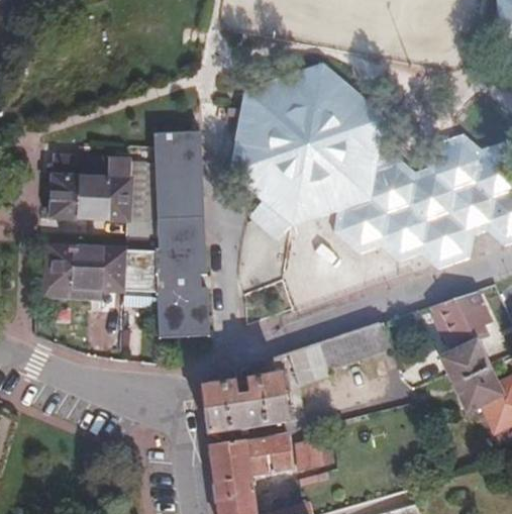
[(511,4),(506,11),(506,20),(499,29),(511,40),(511,4)]
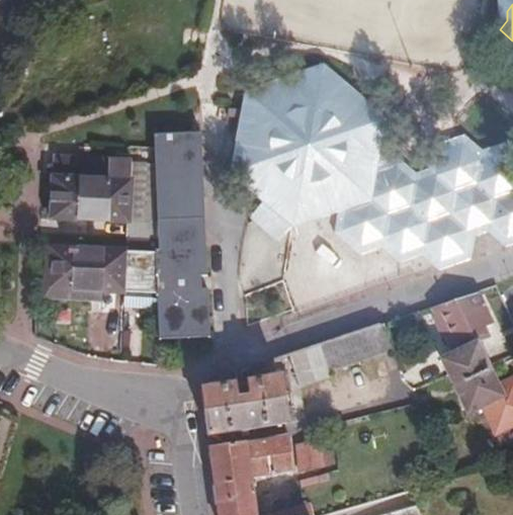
[(326,62),(242,92),(232,174),(292,226),(342,210),(337,232),(364,254),(385,248),(401,259),(425,253),(444,268),(478,256),(480,232),(492,226),(509,245),(512,243),(512,144),(507,142),(486,146),(468,136),(445,145),(436,171),(420,175),(400,159),(379,167),(387,124),(326,62)]
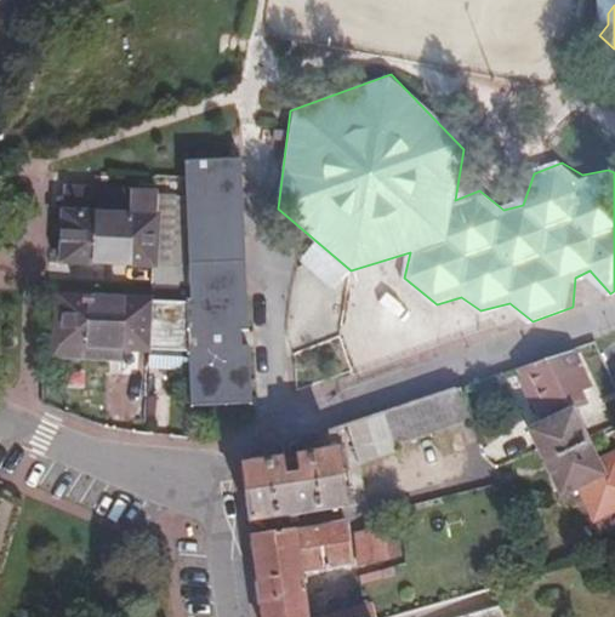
[(184,158),(188,403),(248,400),(245,280),(243,156),(184,158)]
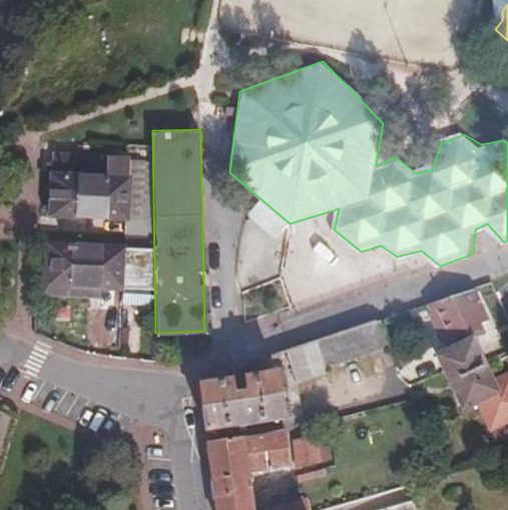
[(60,157),(56,215),(128,219),(132,161),(60,157)]
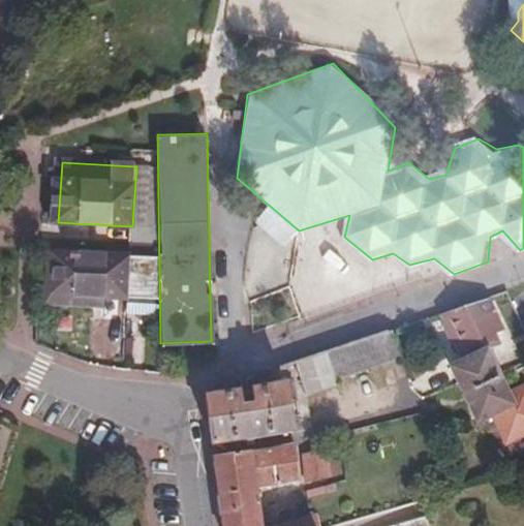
[(158,299),(157,259),(56,254),(54,291),(158,299)]
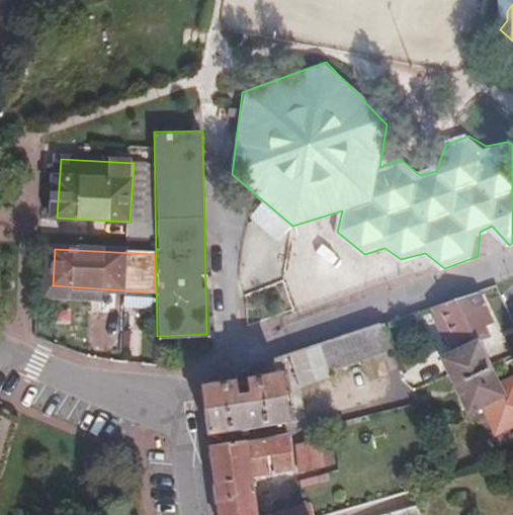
[(462,295),(434,306),(447,341),(451,340),(455,350),(441,356),(466,409),(481,402),(494,430),(512,421),(512,371),(495,379),(477,339),(488,333),(483,323),(492,318),(479,290),(462,295)]
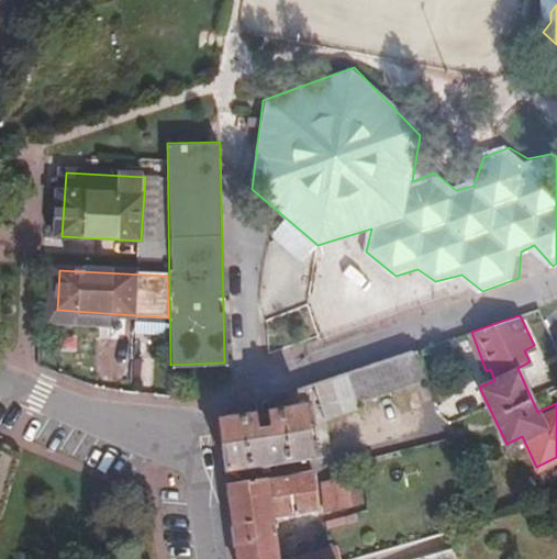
[(421,350),(321,386),(330,413),(364,402),(363,399),(430,377),(421,350)]
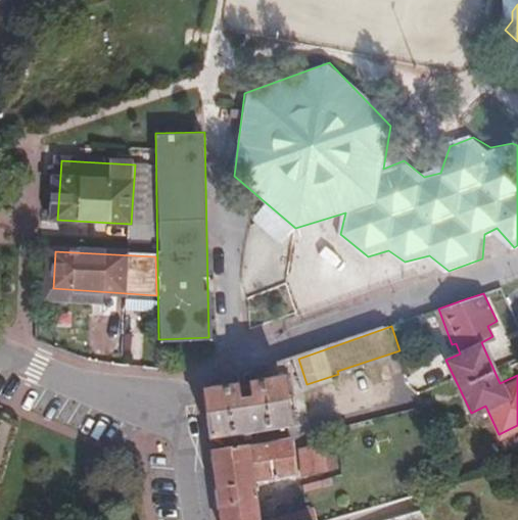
[(248,376),(250,383),(282,371),(280,365),(248,376)]
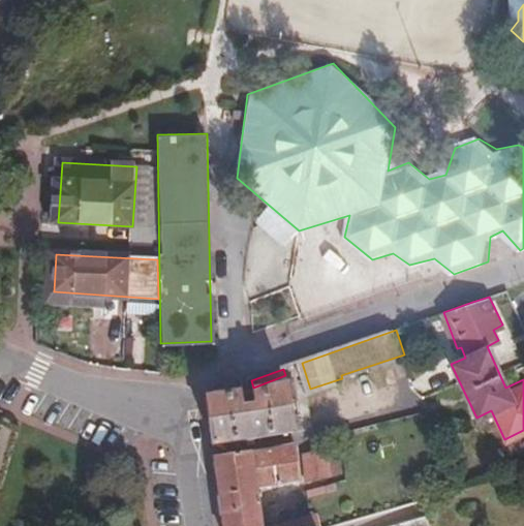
[(214,440),(215,443),(293,432),(287,391),(295,390),(293,374),(285,375),(253,388),(252,393),(240,394),(208,398),(214,440)]
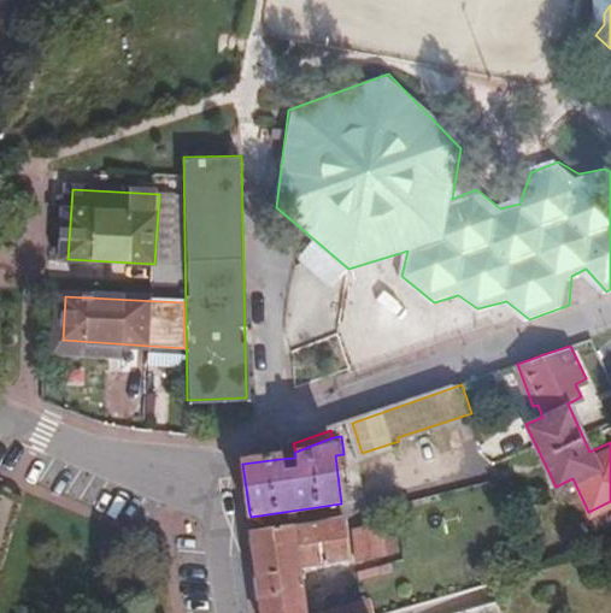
[(351,564),(342,517),(316,523),(253,531),(265,612),(370,612),(366,599),(363,600),(313,612),(307,612),(303,571),(351,564)]
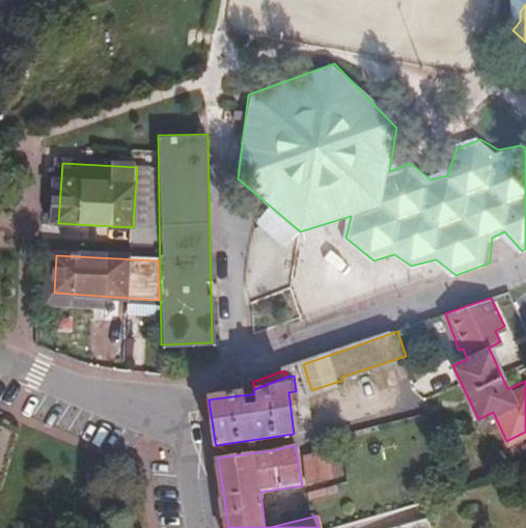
[(309,483),(335,479),(342,477),(338,453),(305,457),(309,483)]
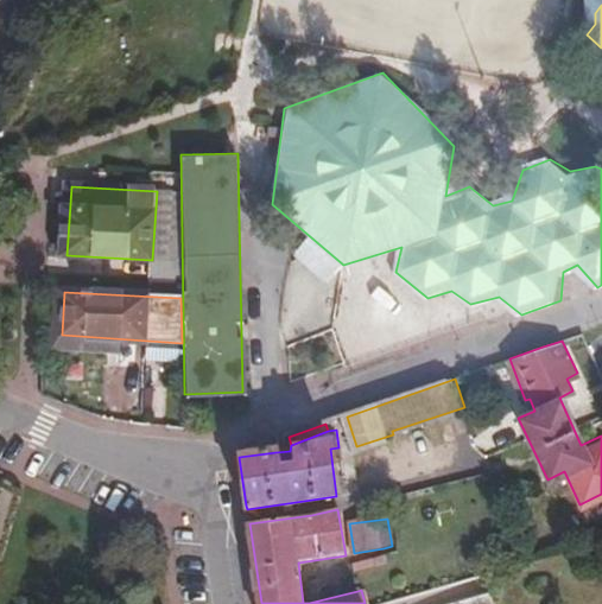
[(356,570),(387,564),(386,558),(355,563),(356,570)]
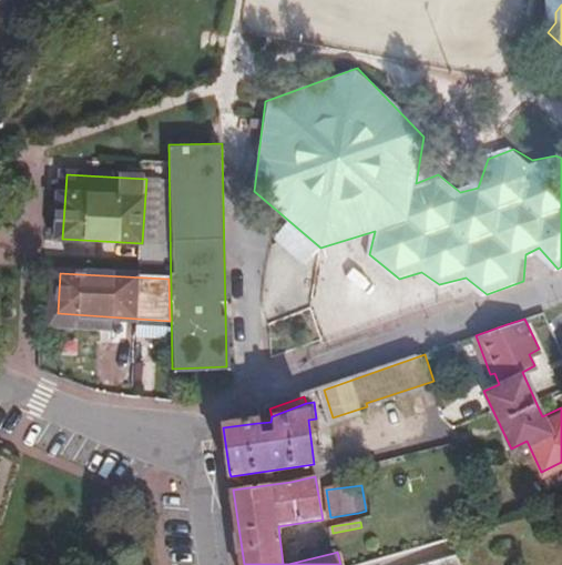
[(300,543),(293,543),(294,555),(303,554),(303,551),(319,550),(318,538),(300,540),(300,543)]
